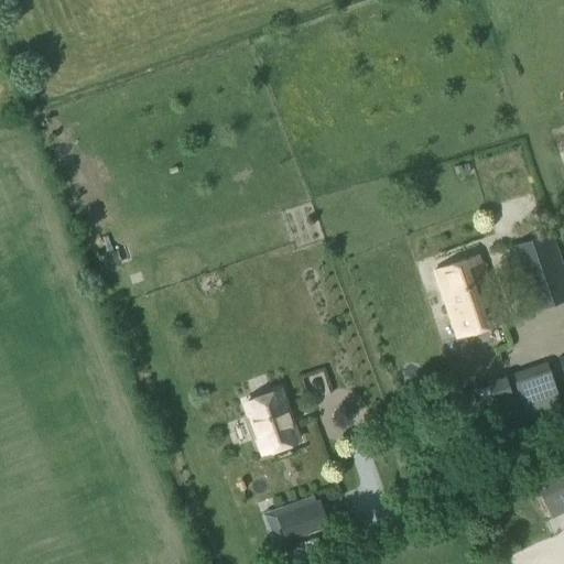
[(531,312),(563,301),(563,270),(552,235),(510,249),(531,312)]
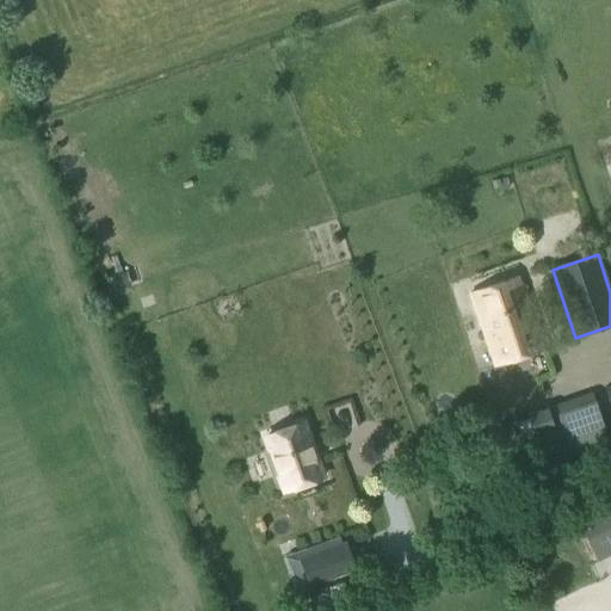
[(112,278),(116,289),(127,285),(123,275),(112,278)]
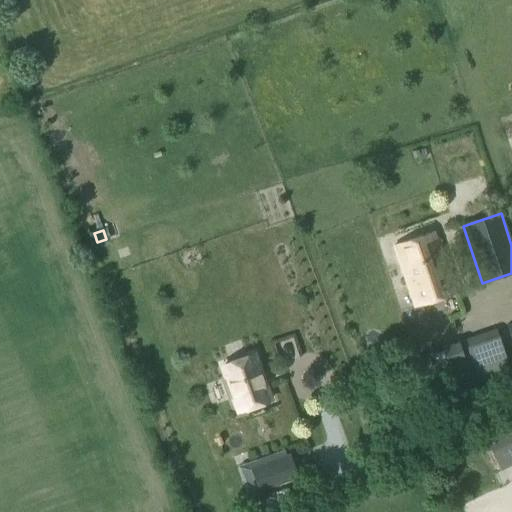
[(414,307),(456,292),(435,232),(393,247),(414,307)]
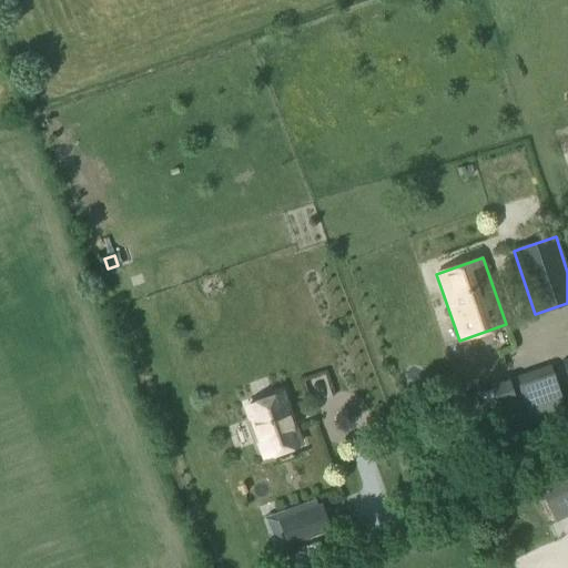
[(547,366),(490,386),(506,433),(564,413),(547,366)]
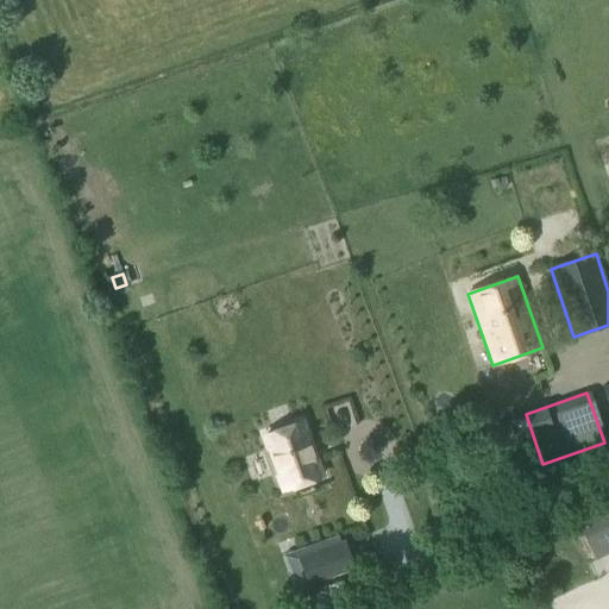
[(269,422),(275,438),(271,439),(269,443),(274,459),(278,462),(282,460),(287,477),(324,465),(307,410),(269,422)]
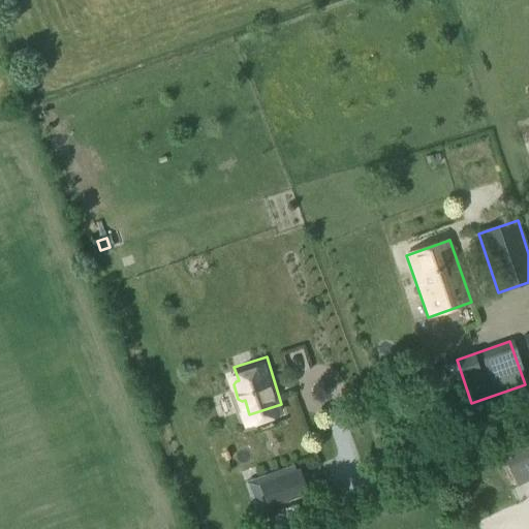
[(528,427),(522,431),(499,441),(518,483),(528,477),(528,427)]
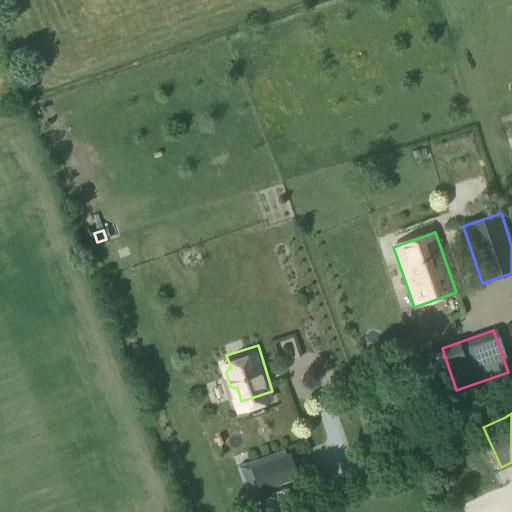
[(285,450),(253,460),(237,465),(247,493),(257,490),(258,492),(298,478),(290,454),(286,455),(285,450)]
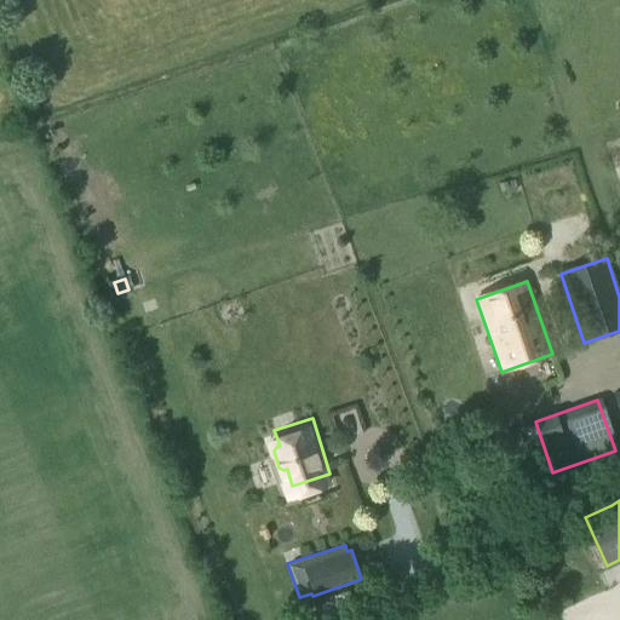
All buildings are outlined.
